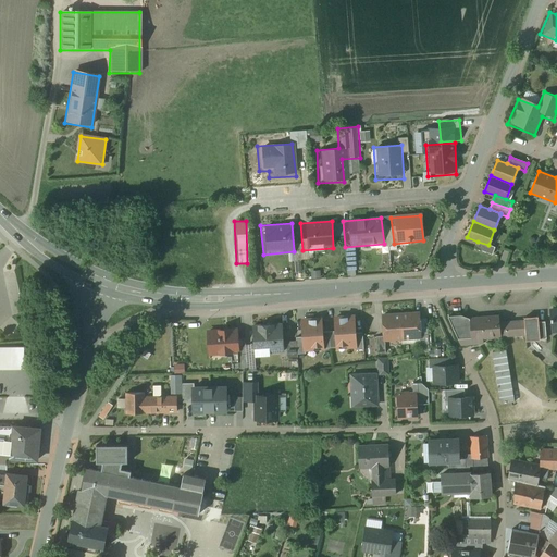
[(495,247),(489,245),(478,242),(474,248),(492,256),(495,247)]
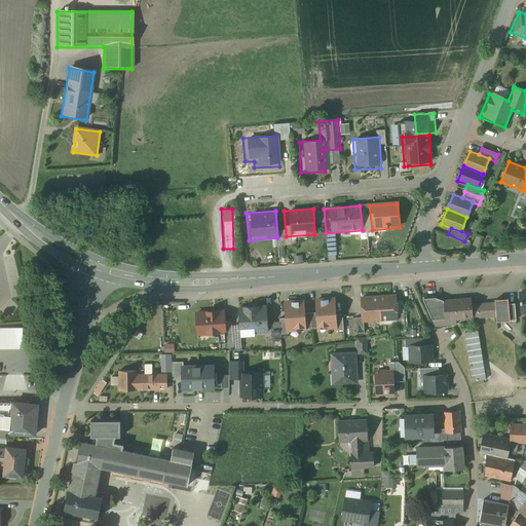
[(398,322),(395,293),(374,295),(377,324),(398,322)]
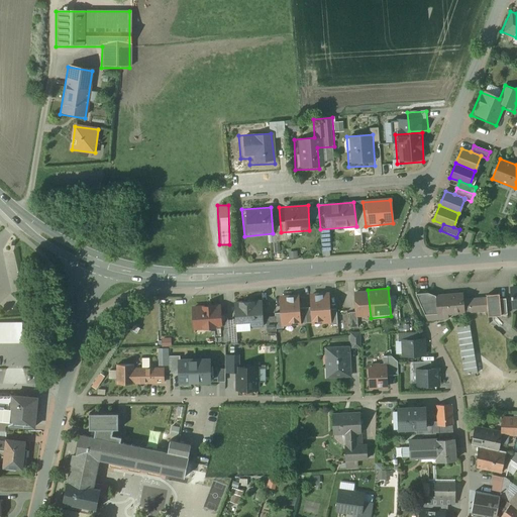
[(371,318),(368,290),(347,292),(350,320),(371,318)]
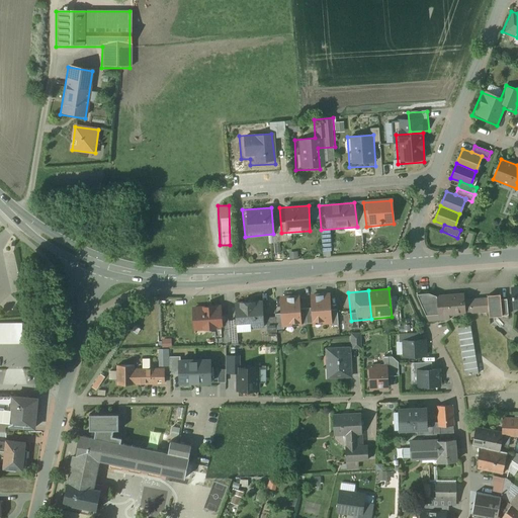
[(463,292),(432,294),(433,315),(464,313),(463,294),(463,292)]
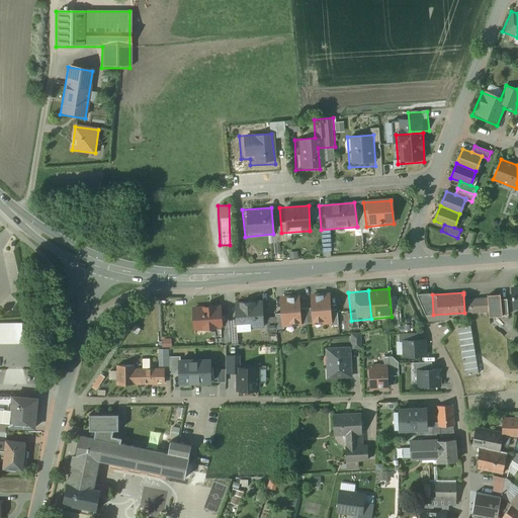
[(500,317),(498,292),(463,294),(464,313),(486,312),(486,318),(500,317)]
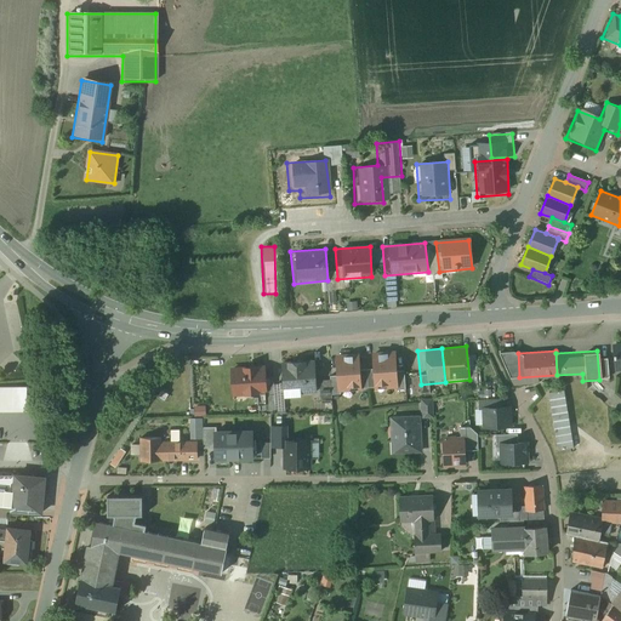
[(398,352),(366,353),(369,389),(399,388),(398,352)]
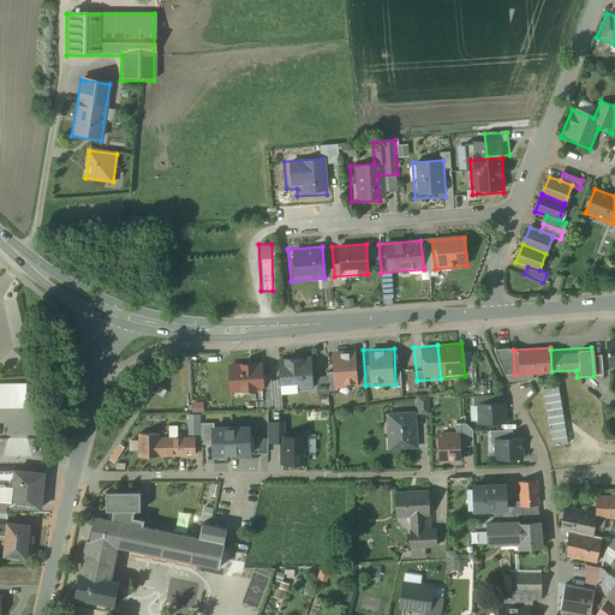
[(514,374),(513,350),(506,350),(494,351),(506,375),(514,374)]
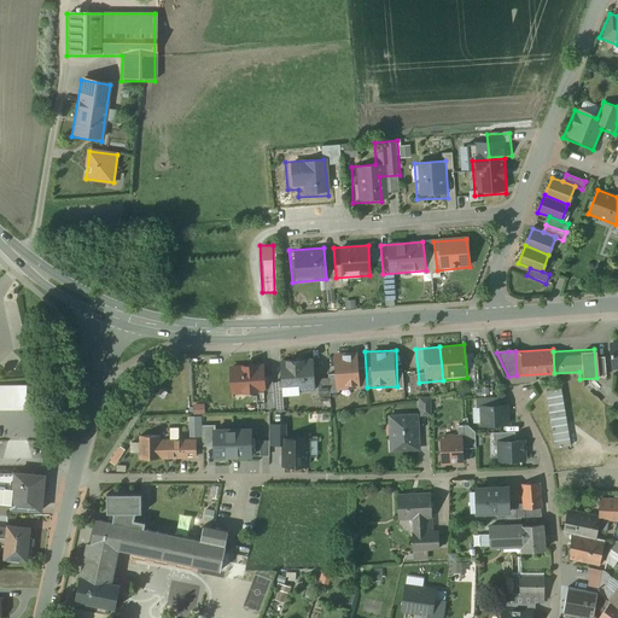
[(331,354),(327,354),(330,395),(357,392),(355,353),(331,354)]
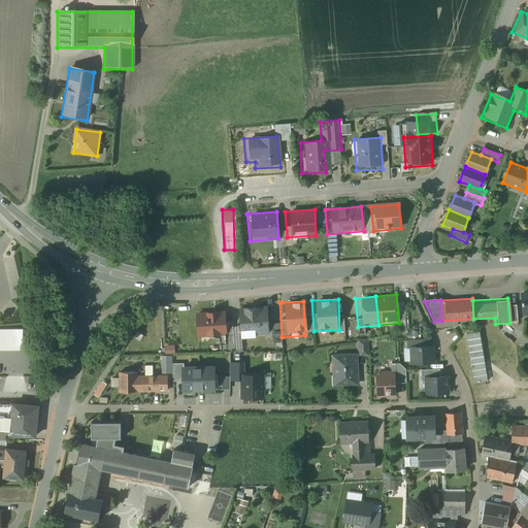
[(266,306),(233,307),(234,335),(268,333),(266,306)]
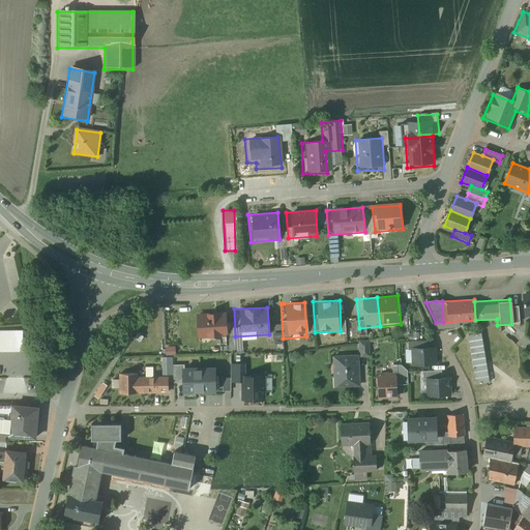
[(195,335),(224,334),(223,314),(195,314),(195,335)]
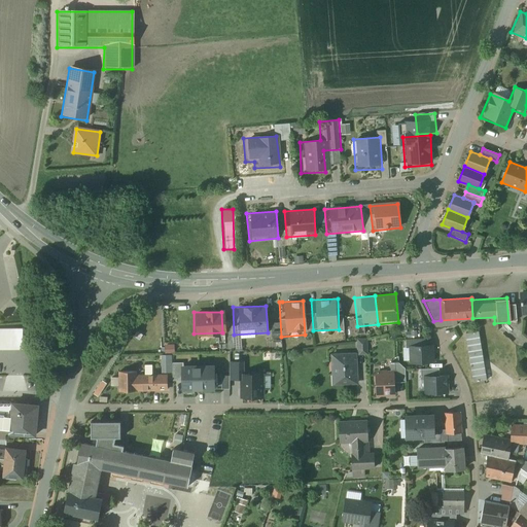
[(24,328),(0,327),(0,353),(24,353),(24,328)]
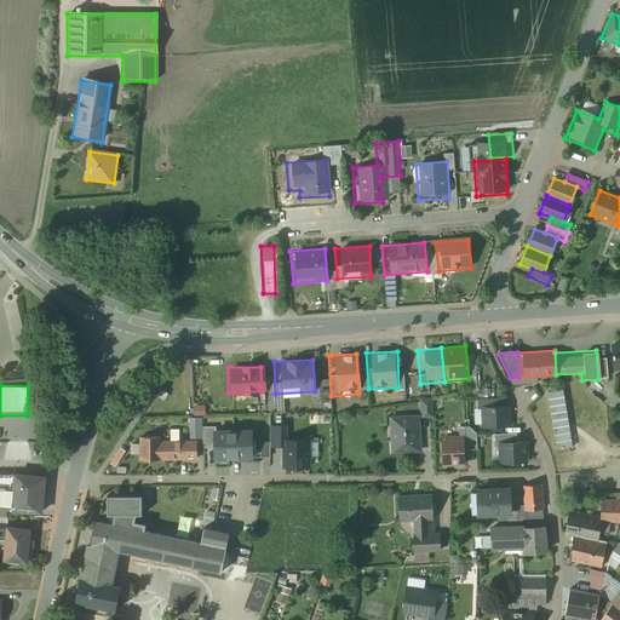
[(271,397),(257,397),(257,413),(271,413),(271,397)]
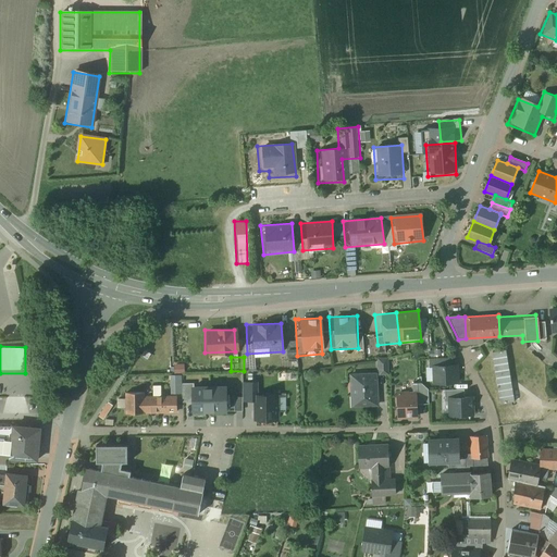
[(455,359),(426,361),(428,386),(456,384),(455,359)]
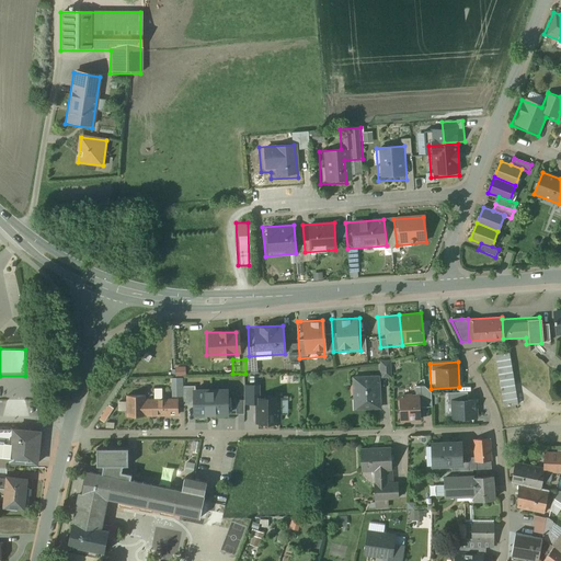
[(388,363),(379,363),(380,378),(388,378),(388,363)]
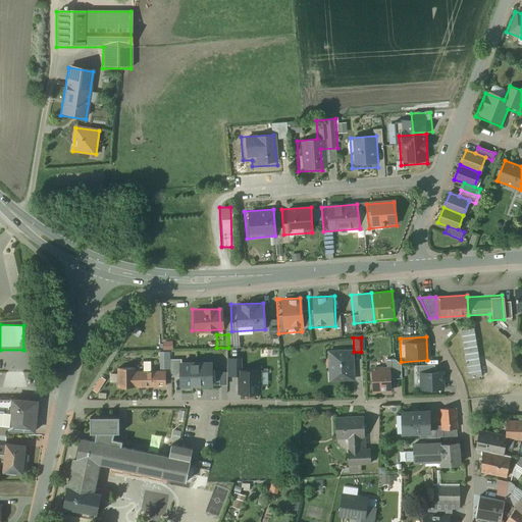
[(168,351),(158,352),(158,369),(168,369),(168,359),(168,351)]
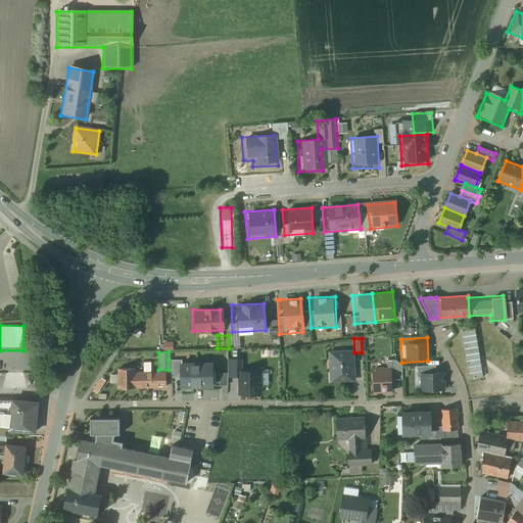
[(351,352),(327,353),(328,383),(352,382),(351,352)]
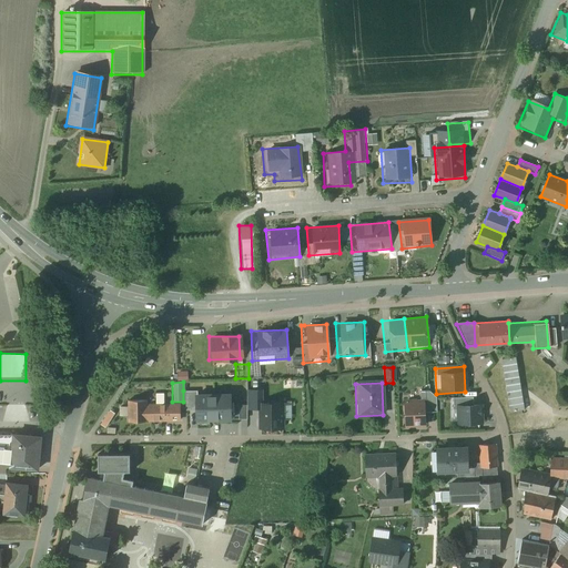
[(503,387),(506,398),(519,395),(517,385),(509,386),(509,385),(503,387)]
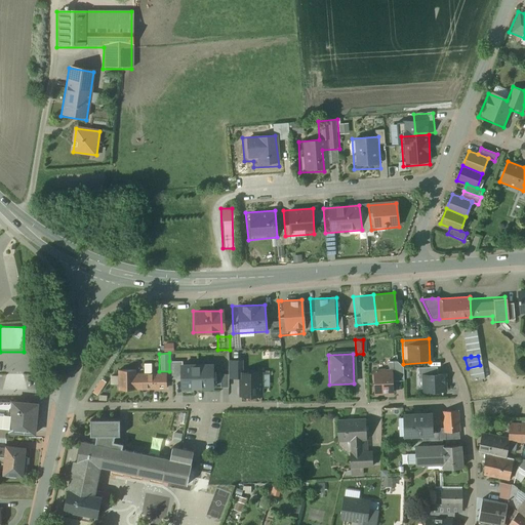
[(243,359),(226,359),(226,380),(238,380),(238,395),(263,395),(263,370),(244,370),(243,359)]
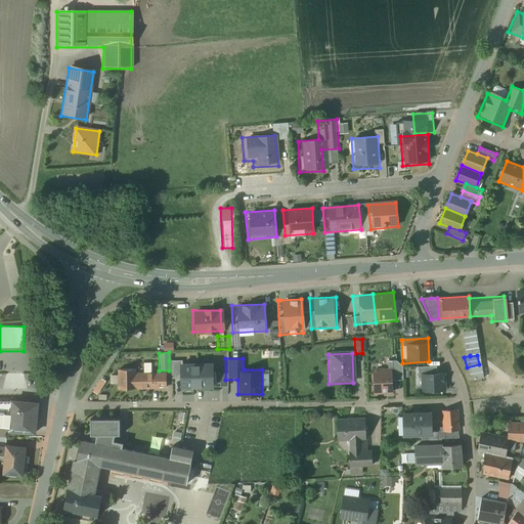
[(179,366),(179,360),(169,360),(169,370),(169,380),(180,379),(179,366)]
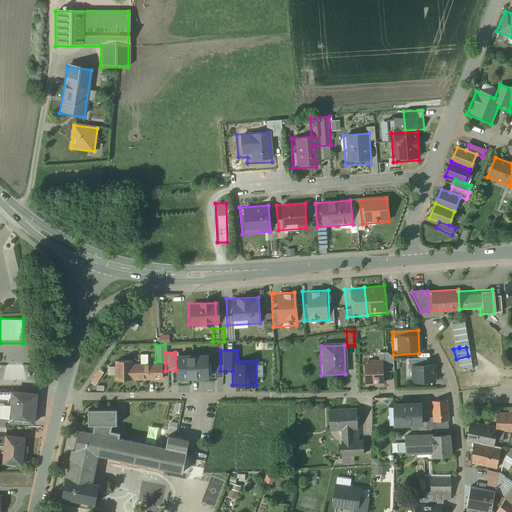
[(486,373),(481,354),(481,353),(473,355),(468,356),(456,359),(461,382),(472,380),(471,376),(486,373)]
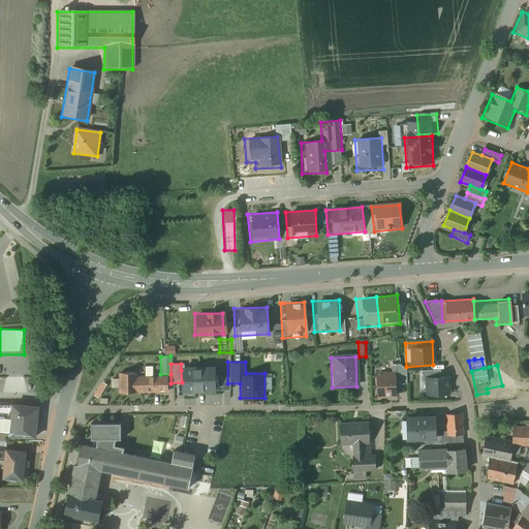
[(144,376),(152,376),(152,366),(143,367),(144,376)]
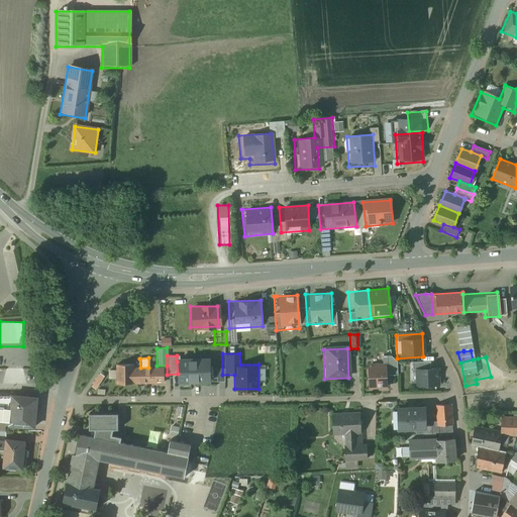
[(205,360),(177,362),(178,374),(178,384),(205,383),(205,360)]
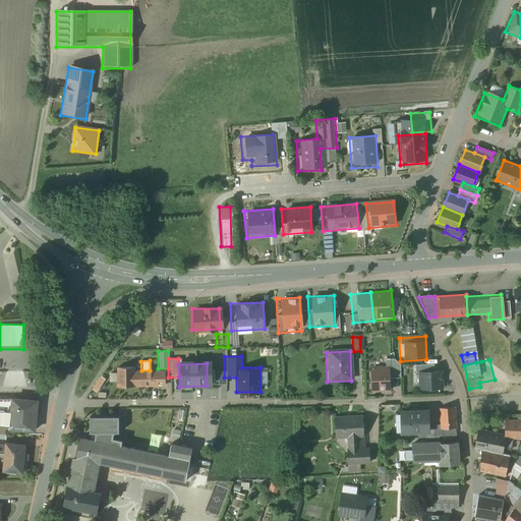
[(389,366),(364,367),(366,394),(390,393),(389,366)]
